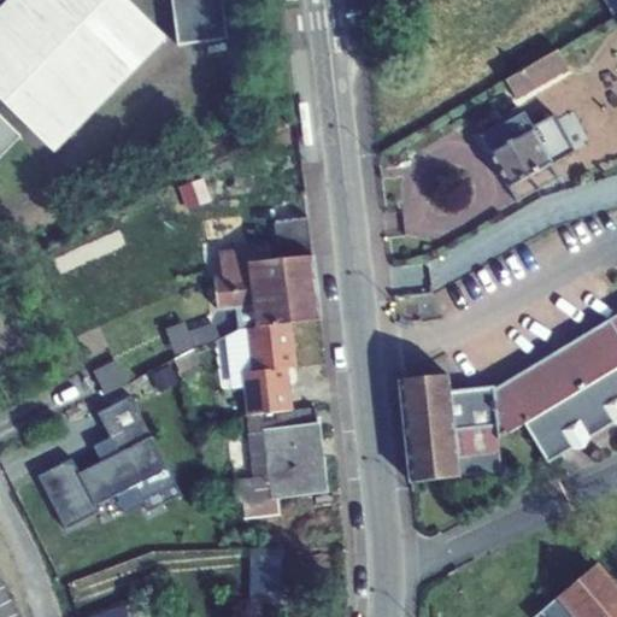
[(0,0),(0,158),(19,139),(0,119),(0,100),(54,154),(168,40),(127,0),(0,0)]
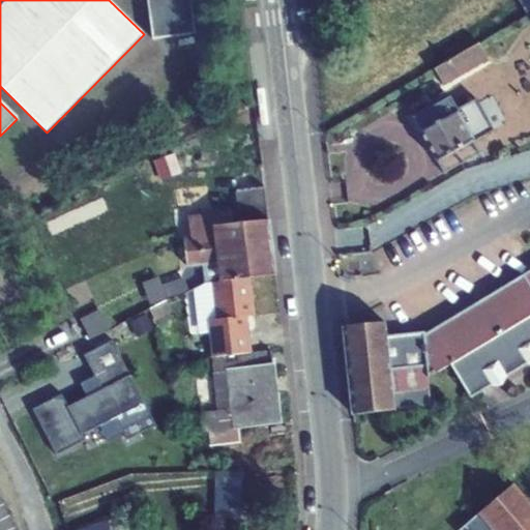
[(147,0),(152,41),(196,35),(190,0),(147,0)]
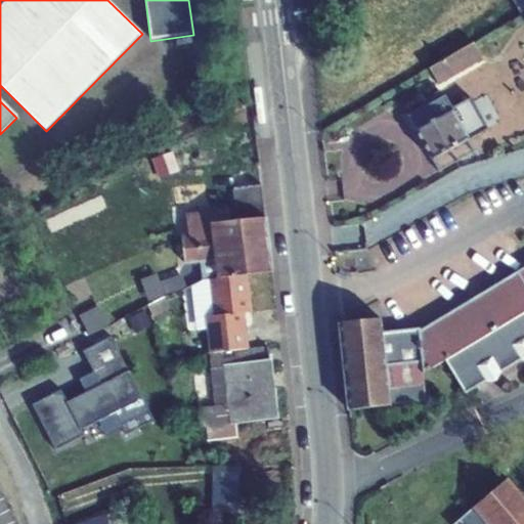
[(523,0),(513,0),(522,15),(523,13),(523,0)]
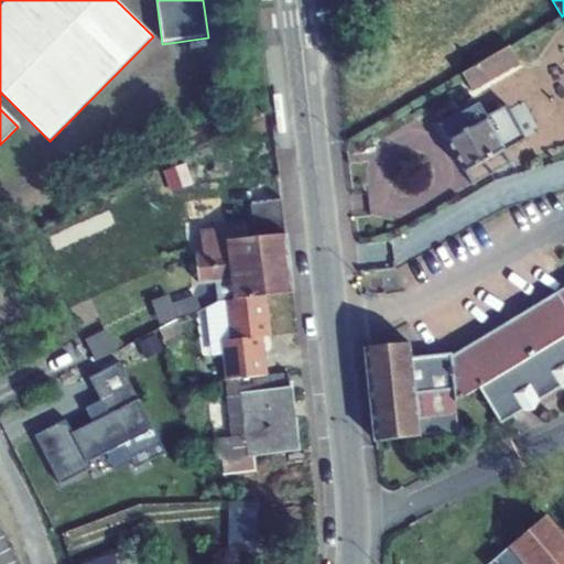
[(509,46),(462,74),(472,90),(519,63),(509,46)]
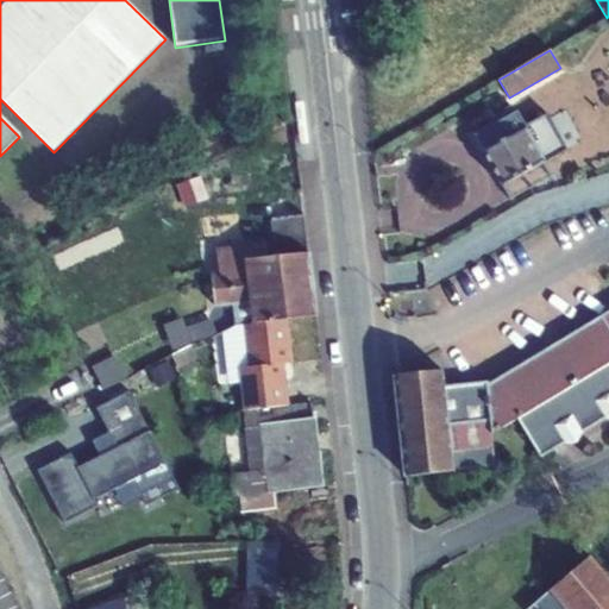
[(518,112),(476,136),(503,186),(545,162),(566,150),(564,145),(578,138),(564,112),(550,120),(547,115),(526,127),(518,112)]
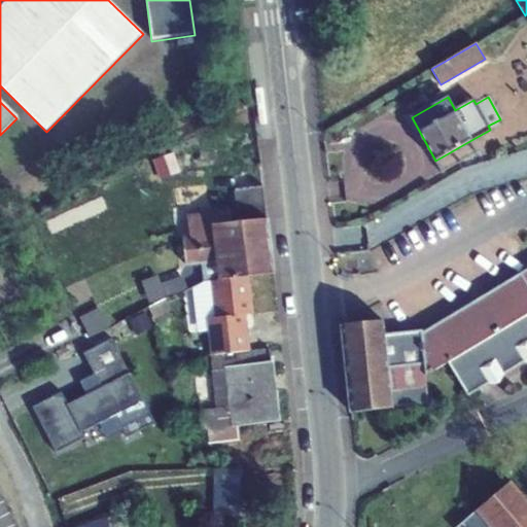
[(479,153),(471,140),(435,161),(443,173),(479,153)]
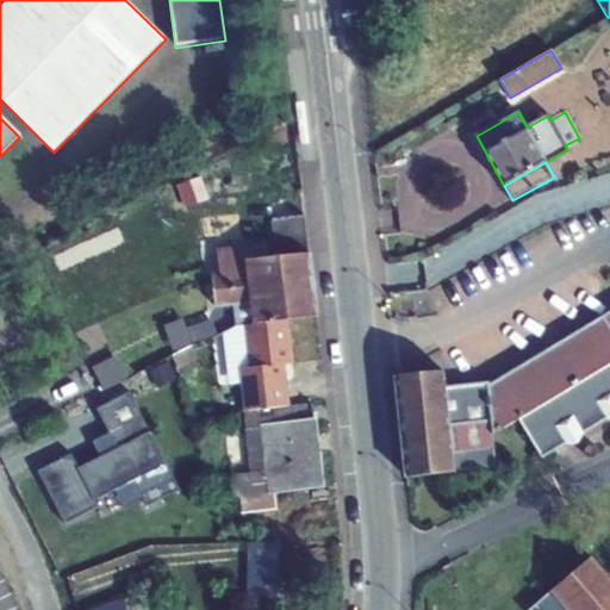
[(305,216),(272,219),(274,232),(274,238),(307,235),(305,216)]
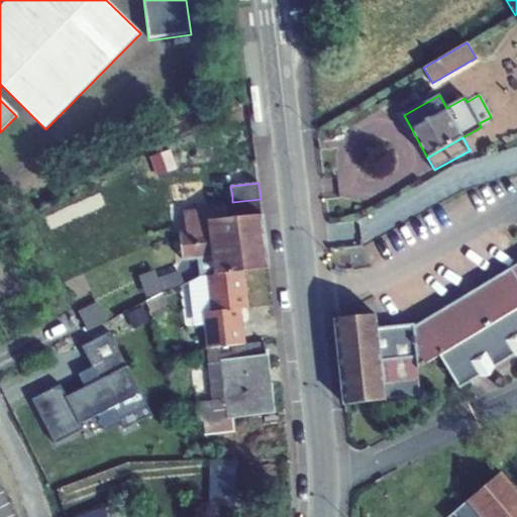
[(261,199),(232,202),(234,218),(263,215),(261,199)]
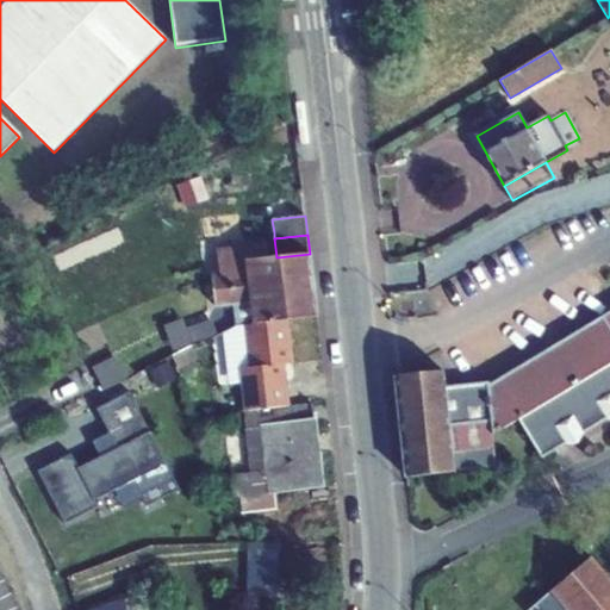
[(310,254),(277,257),(269,259),(268,244),(217,250),(221,275),(226,274),(228,288),(232,287),(244,286),(244,290),(250,288),(250,287),(282,285),(282,288),(313,285),(310,254)]
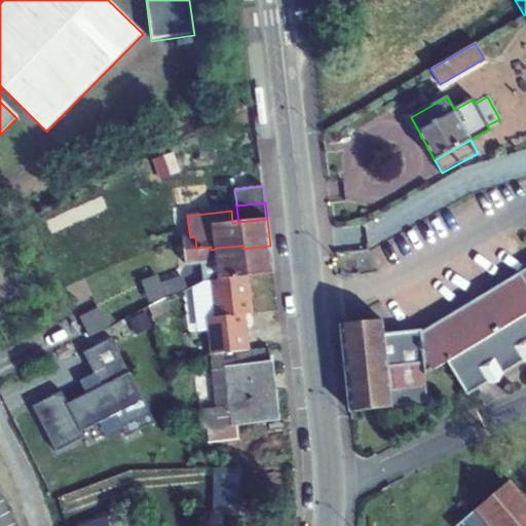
[(270,246),(243,249),(243,246),(216,248),(216,249),(211,250),(211,247),(200,248),(196,249),(195,236),(190,237),(182,238),(186,264),(202,262),(202,268),(204,282),(209,282),(248,276),(273,273),(270,246)]
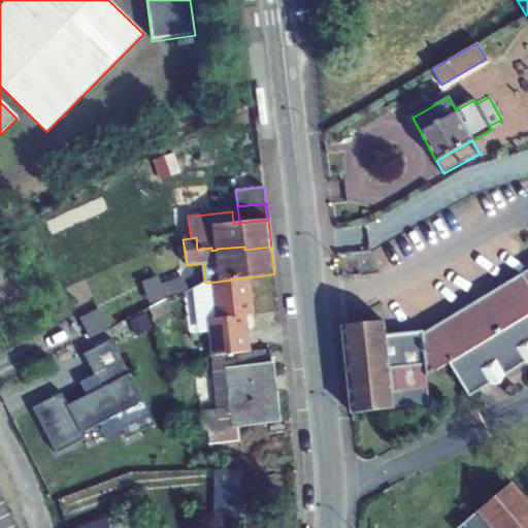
[(203,263),(187,265),(188,271),(203,269),(203,263)]
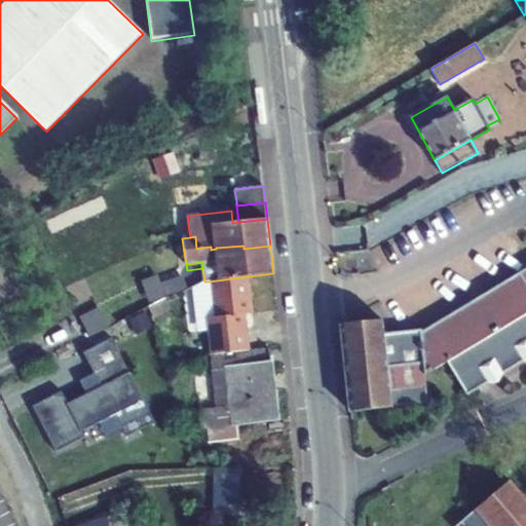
[(524,290),(525,288),(525,268),(516,275),(524,290)]
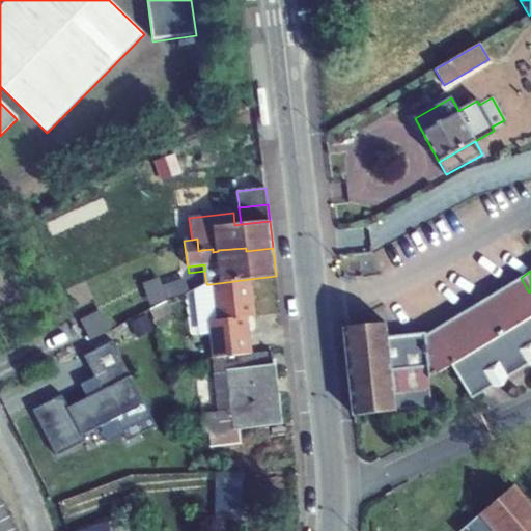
[(530,290),(529,292),(521,278),(425,335),(425,333),(387,337),(386,323),(344,327),(354,415),(431,407),(428,379),(451,366),(471,399),(493,387),(503,386),(507,378),(529,365),(530,364),(530,290)]
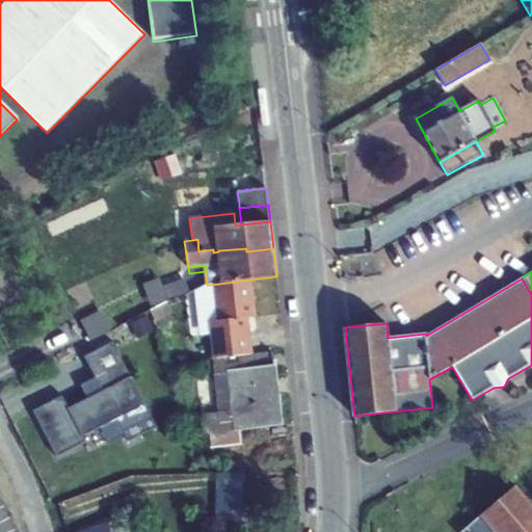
[(255,319),(250,280),(211,285),(215,321),(210,322),(214,360),(251,355),(247,319),(255,319)]
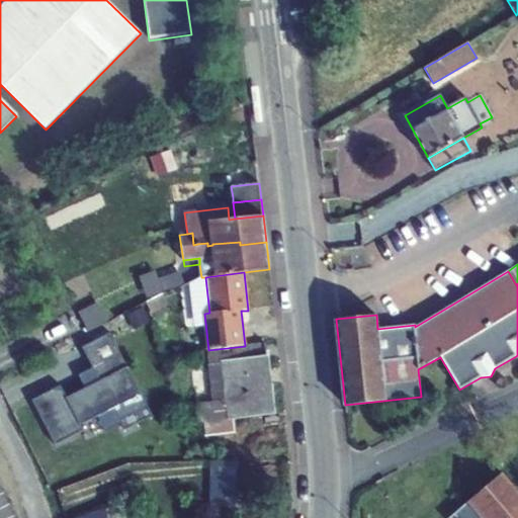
[(191,282),(187,273),(180,275),(183,286),(188,283),(191,282)]
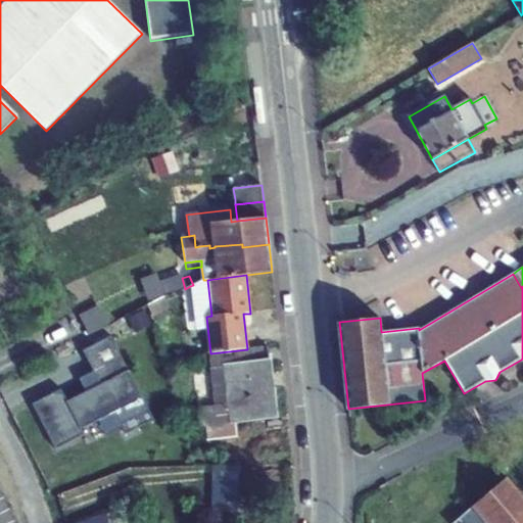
[(158,282),(111,307),(108,301),(80,316),(89,335),(117,321),(146,305),(147,305),(163,296),(183,290),(185,289),(182,278),(160,286),(158,282)]
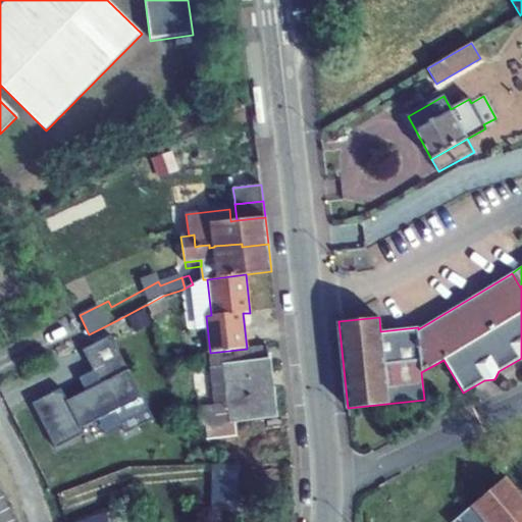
[(176,321),(163,296),(147,305),(159,330),(176,321)]
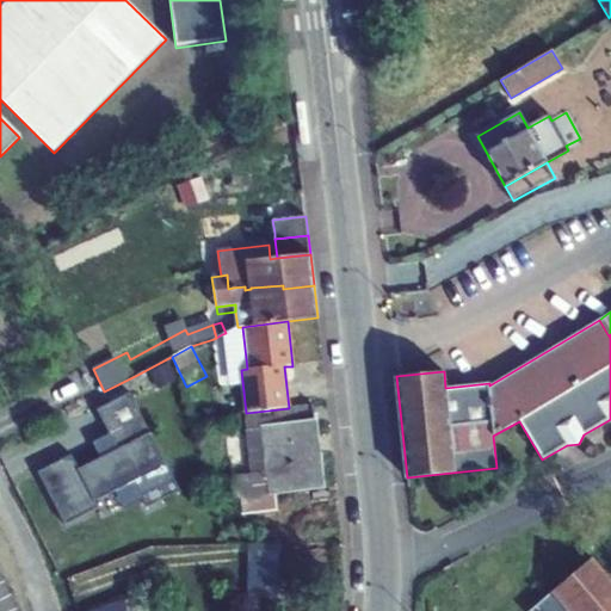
[(179,491),(129,393),(97,409),(117,449),(79,468),(72,454),(37,471),(65,525),(98,507),(96,501),(134,481),(147,507),(179,491)]
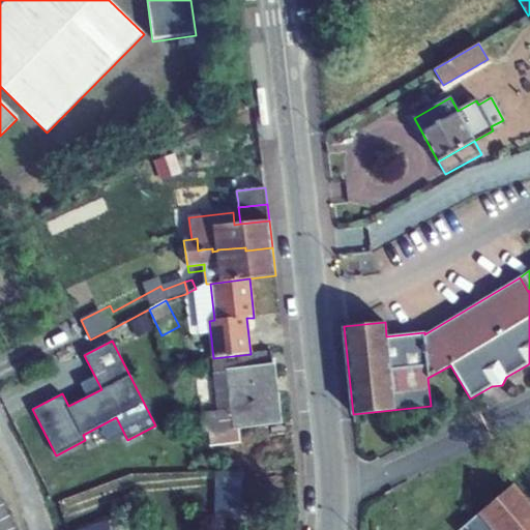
[(213,358),(211,359),(213,374),(228,373),(233,409),(217,410),(209,411),(212,436),(231,435),(231,445),(240,444),(239,428),(280,423),(271,352),(251,354),(213,358)]
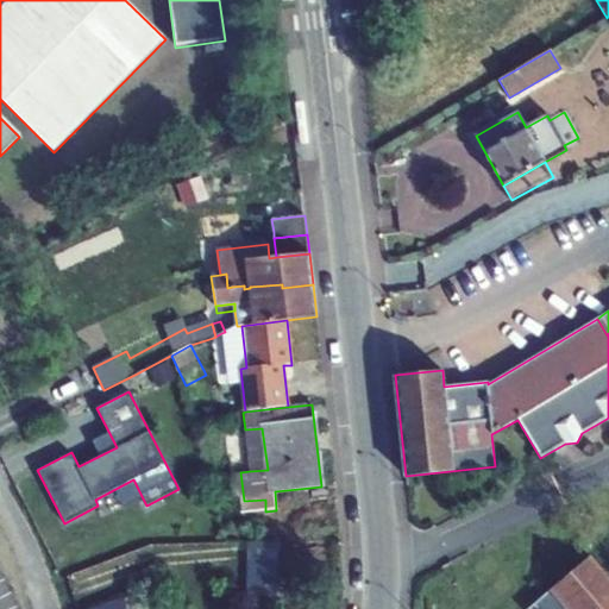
[(245,429),(250,471),(268,470),(262,428),(245,429)]
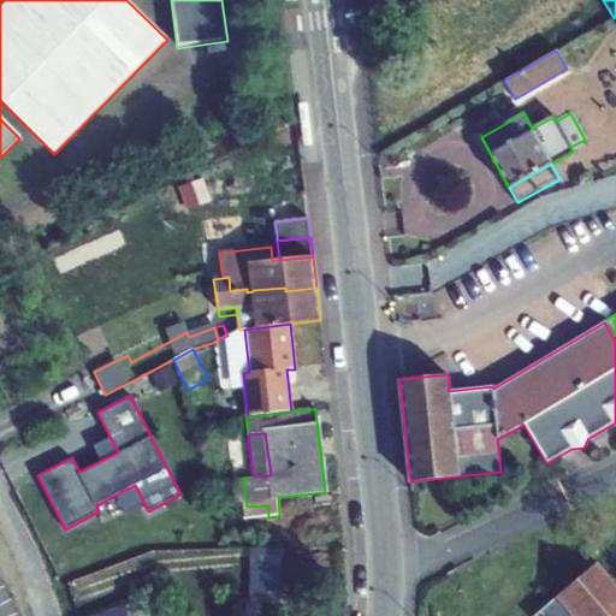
[(243,478),(236,479),(240,503),(243,503),(244,520),(268,517),(268,505),(247,507),(243,478)]
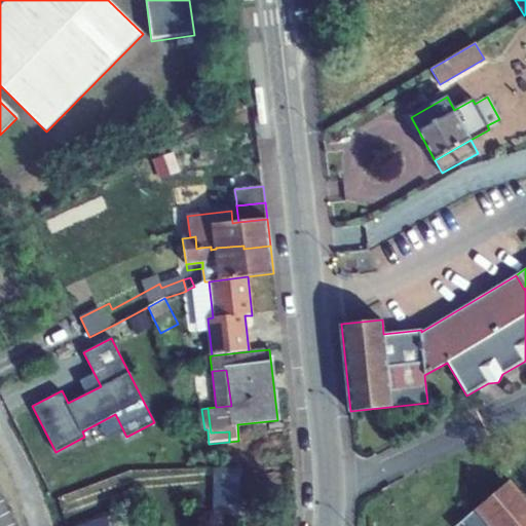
[(239,521),(239,467),(215,467),(214,521),(239,521)]
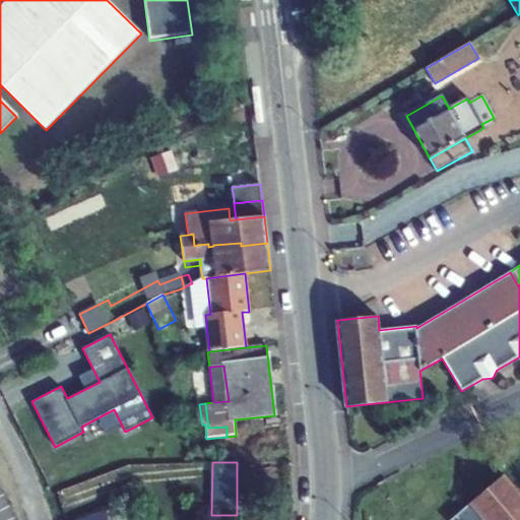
[(483,519),(519,519),(519,494),(504,475),(450,519),(473,519),(479,515),(483,519)]
